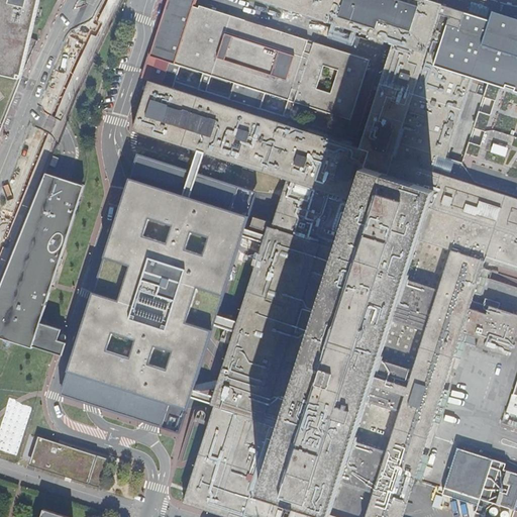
[(0,0),(0,127),(2,127),(20,80),(0,75),(0,0)]
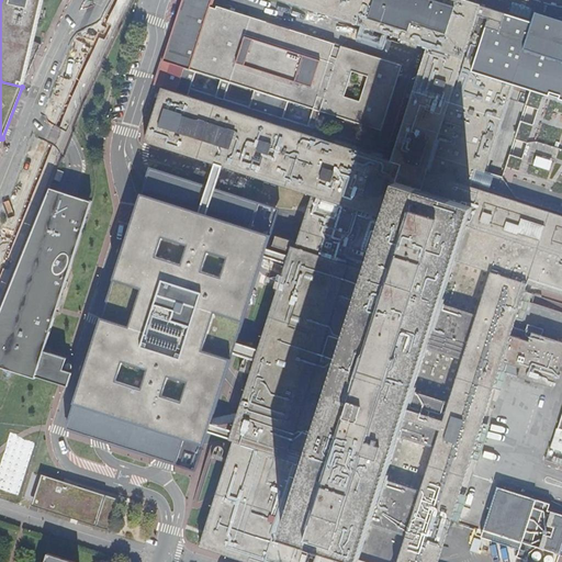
[(41,44),(35,42),(43,0),(0,0),(0,81),(22,87),(41,44)]
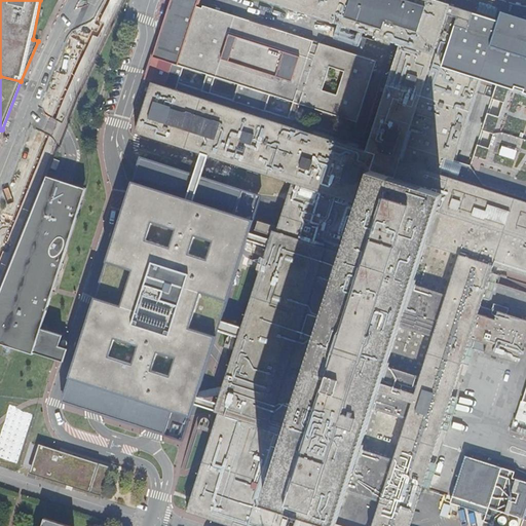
[(362,151),(291,127),(299,105),(355,123),(376,62),(203,6),(202,8),(197,6),(199,0),(172,0),(165,21),(152,58),(173,64),(170,75),(165,87),(153,83),(137,133),(197,152),(207,155),(293,183),(227,389),(188,511),(230,524),(235,525),(409,525),(465,341),(474,316),(490,267),(525,278),(525,203),(471,186),(472,183),(456,178),(454,181),(439,176),(441,167),(444,159),(451,161),(483,64),(525,77),(525,24),(498,15),(495,25),(471,17),(446,9),(430,55),(396,44),(362,151)]
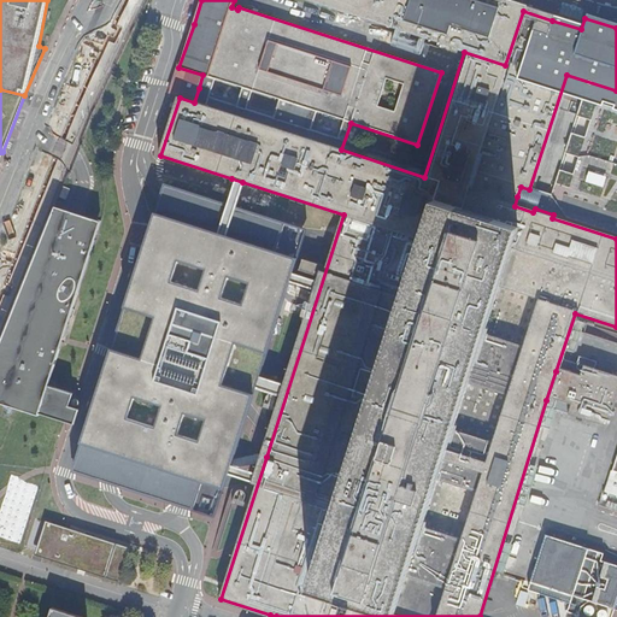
[(505,65),(523,11),(524,7),(503,0),(304,0),(316,4),(464,52),(505,65)]
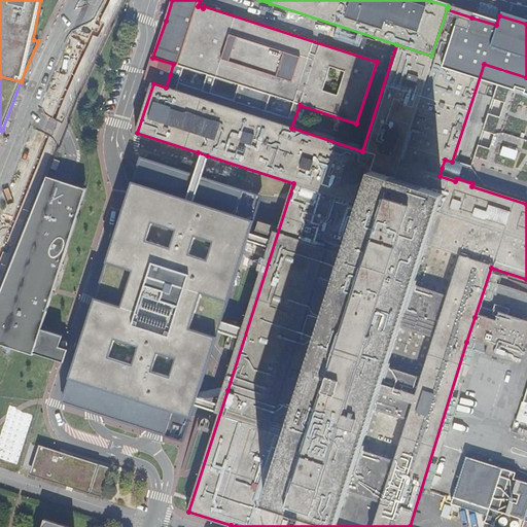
[(207,155),(198,152),(194,165),(190,173),(200,176),(203,167),(207,155)]
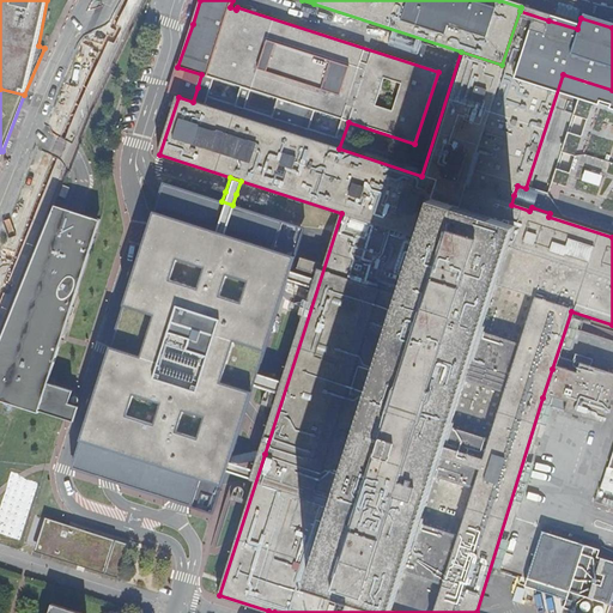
[(222,201),(158,182),(67,468),(208,514),(301,226),(232,205),(222,201)]
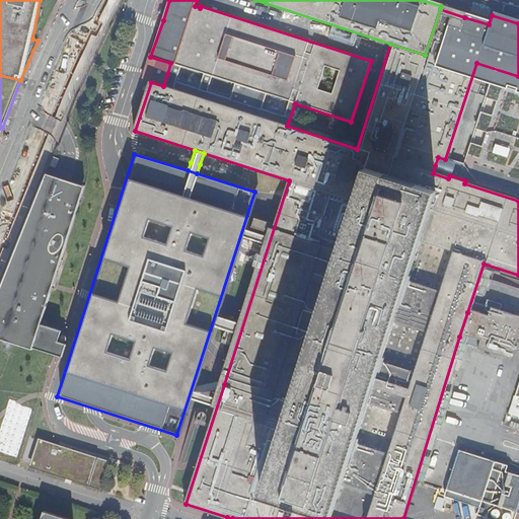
[(85,186),(43,173),(0,280),(0,339),(28,349),(36,323),(85,186)]
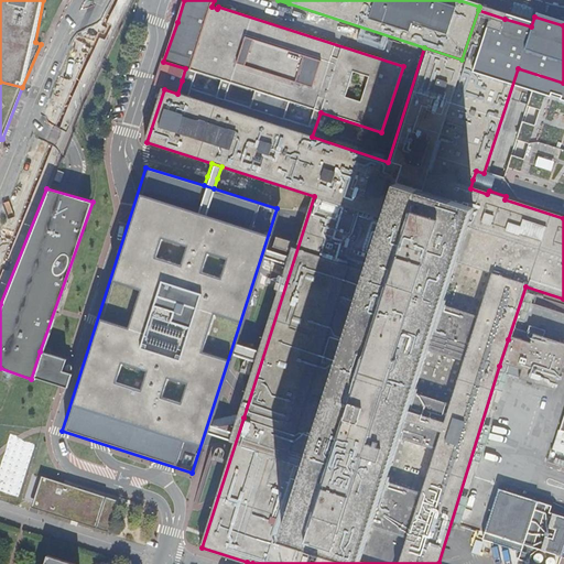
[(508,339),(499,366),(518,372),(516,380),(551,391),(563,350),(563,348),(530,337),(528,345),(508,339)]
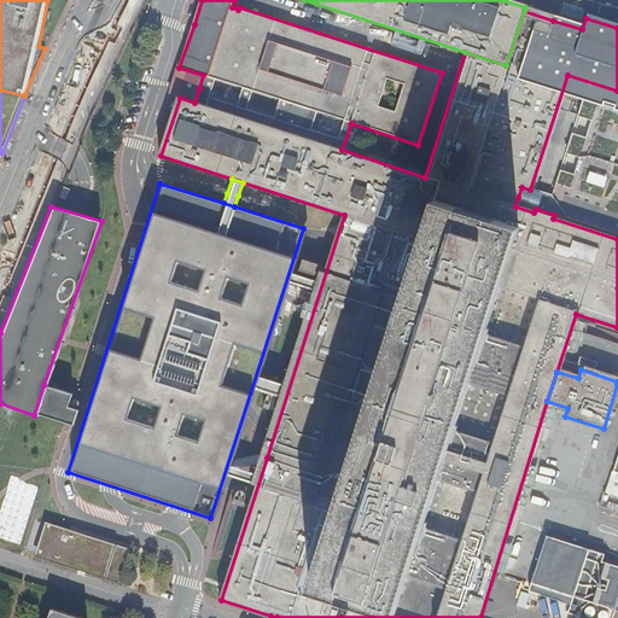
[(44,385),(34,415),(70,427),(76,409),(66,406),(70,395),(44,385)]
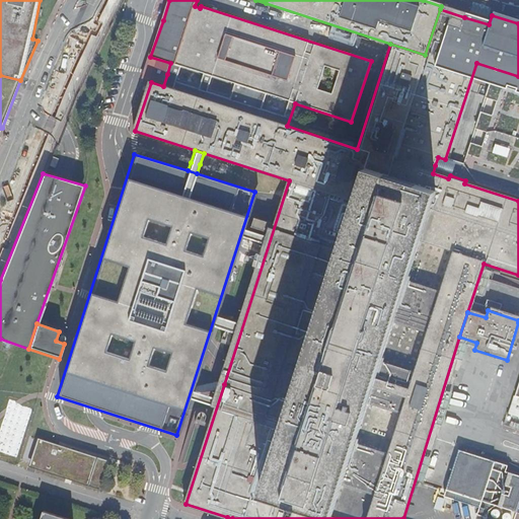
[(518,397),(515,397),(514,396),(509,415),(518,418),(518,397)]
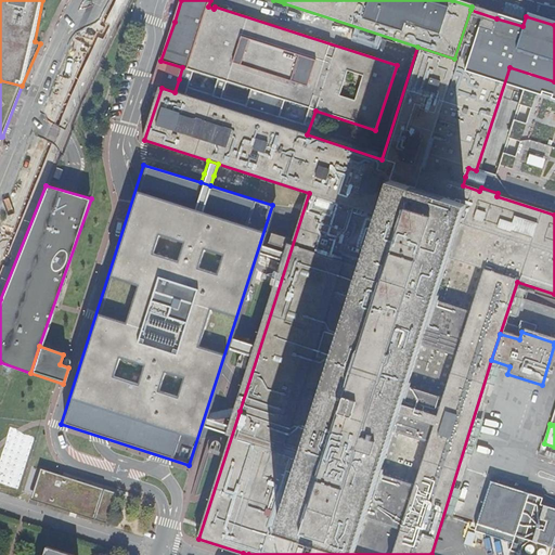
[(118,493),(40,468),(30,499),(73,512),(108,524),(118,493)]
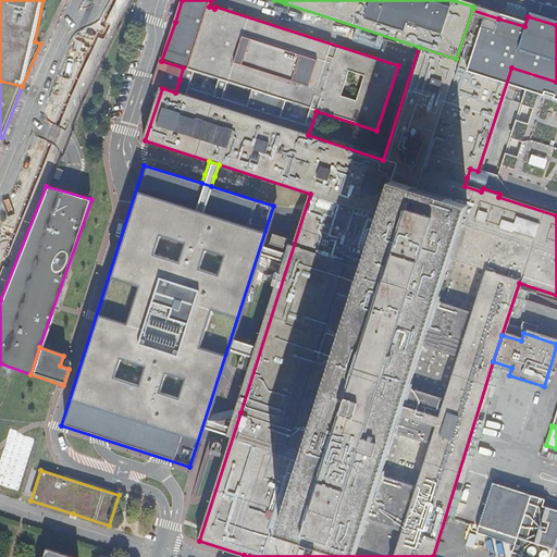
[(549,499),(495,484),(481,529),(556,552),(556,510),(546,508),(549,499)]
